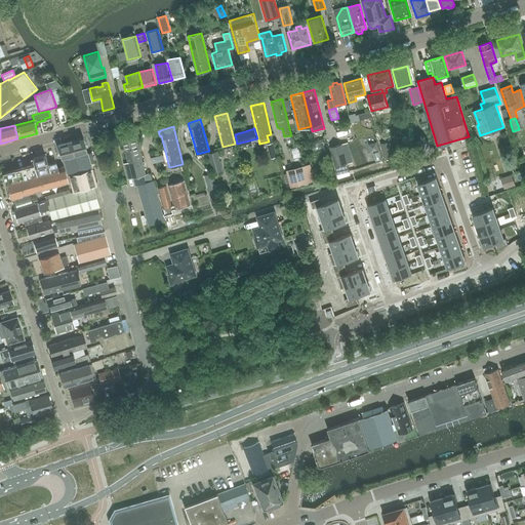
[(70,142),(74,154),(86,151),(83,137),(70,142)]
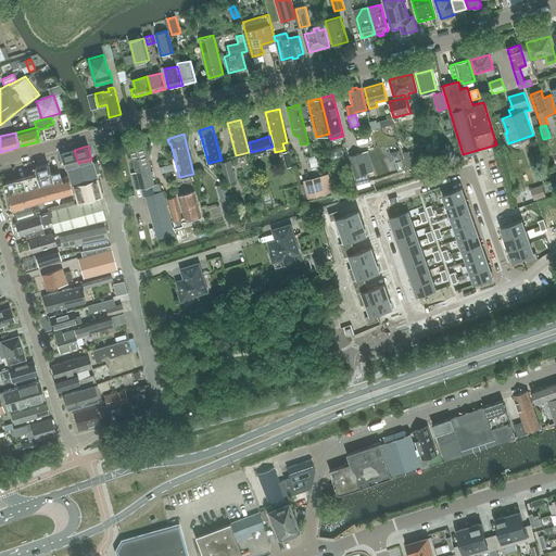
[(147,196),(162,191),(160,184),(155,185),(154,185),(144,146),(130,149),(140,188),(144,187),(147,196)]
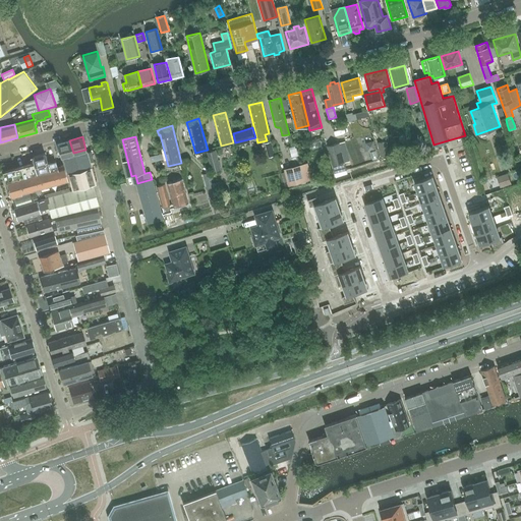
[(60,157),(73,153),(69,140),(57,143),(60,157)]
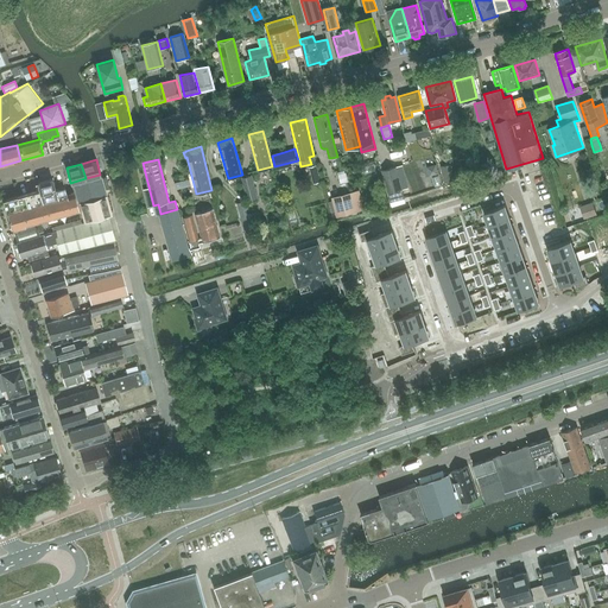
[(404,198),(403,189),(409,188),(403,164),(381,170),(387,192),(388,192),(391,202),(404,198)]
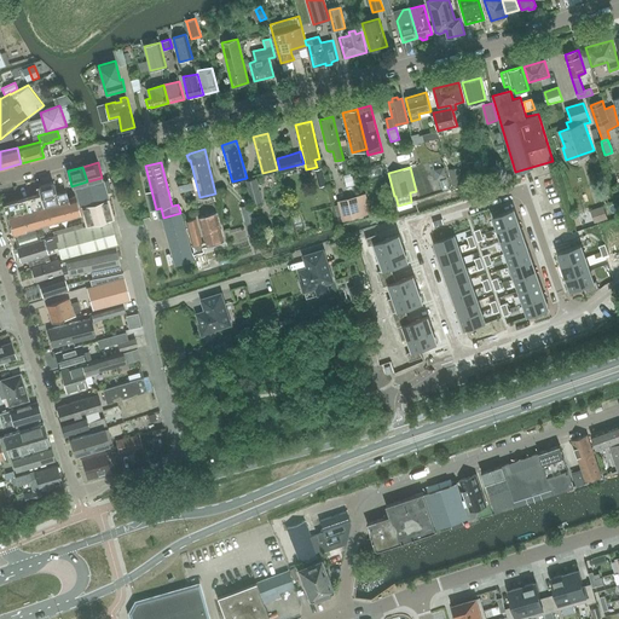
[(458,167),(449,169),(452,186),(462,184),(458,167)]
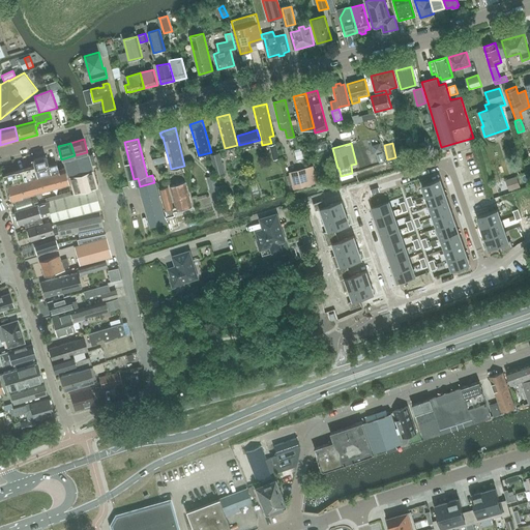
[(380,144),(372,146),(374,153),(382,151),(380,144)]
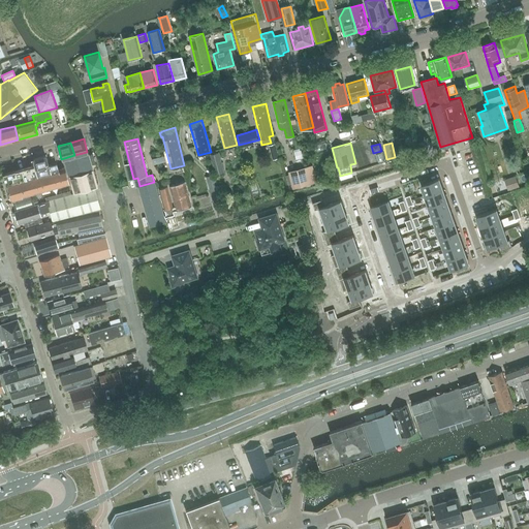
[(73,193),(96,187),(87,154),(64,160),(73,193)]
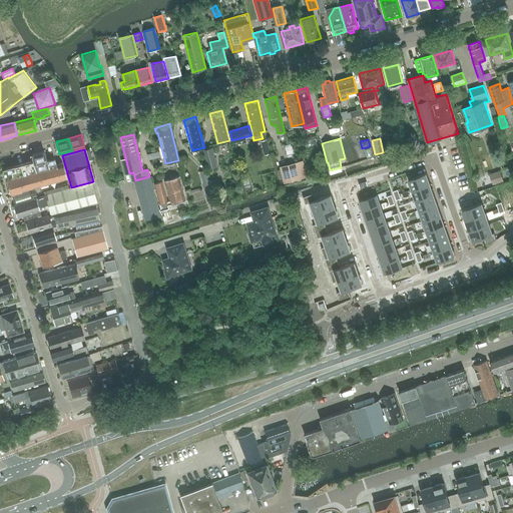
[(4,168),(3,169),(5,177),(48,166),(56,163),(54,157),(46,159),(44,151),(32,154),(34,161),(4,168)]
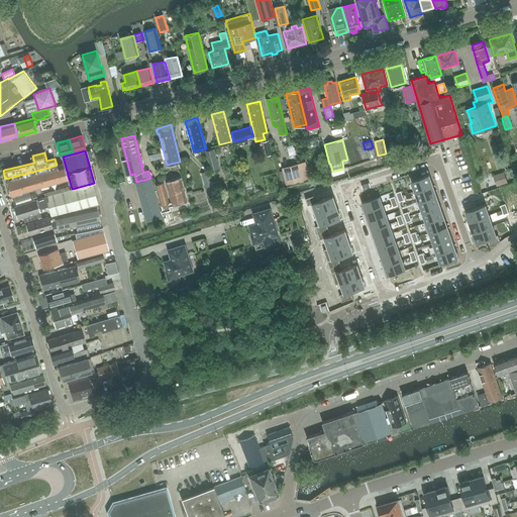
[(217,159),(209,161),(211,171),(219,169),(217,159)]
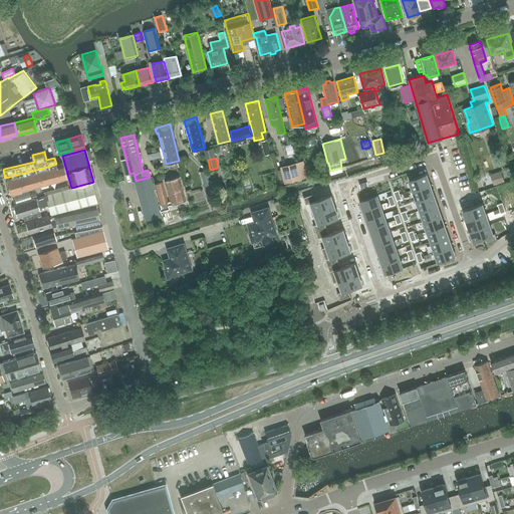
[(308,177),(304,160),(280,167),(281,169),(277,170),(280,181),(284,180),(285,183),(308,177)]
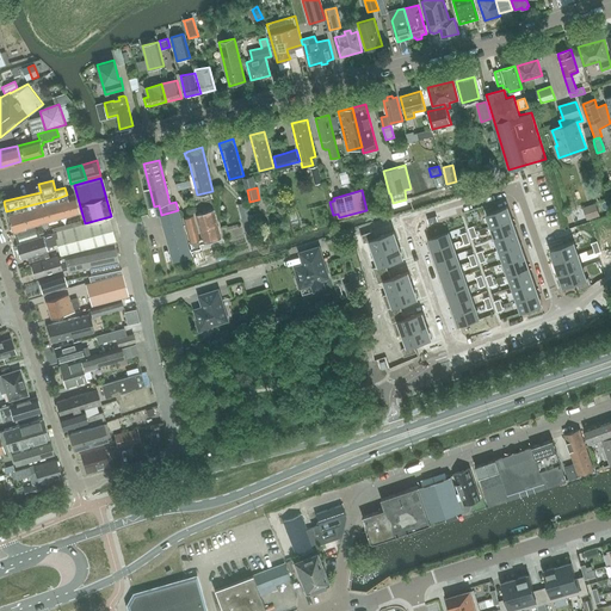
[(57,198),(6,211),(12,232),(13,230),(37,224),(49,221),(55,218),(65,216),(76,213),(79,213),(76,202),(74,193),(67,195),(57,198)]
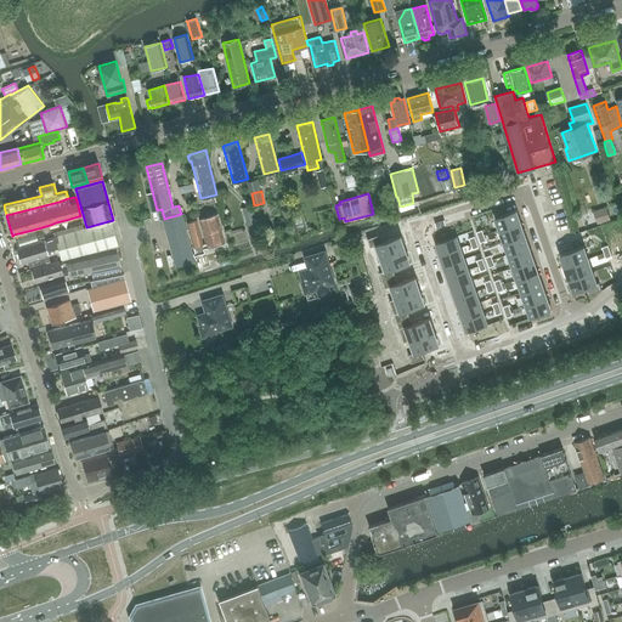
[(252,242),(253,242),(260,239),(252,207),(243,209),(252,242)]
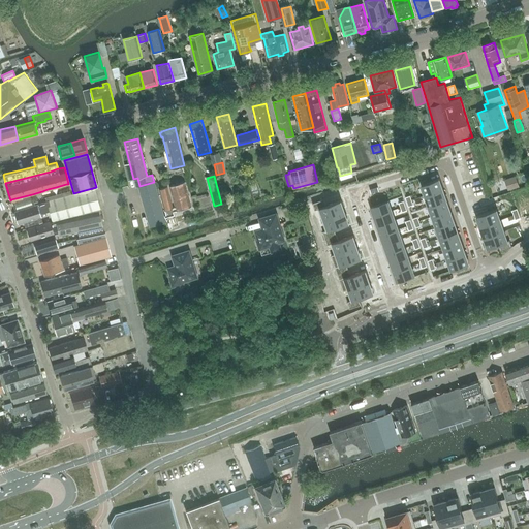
[(439,178),(422,184),(426,195),(443,189),(439,178)]
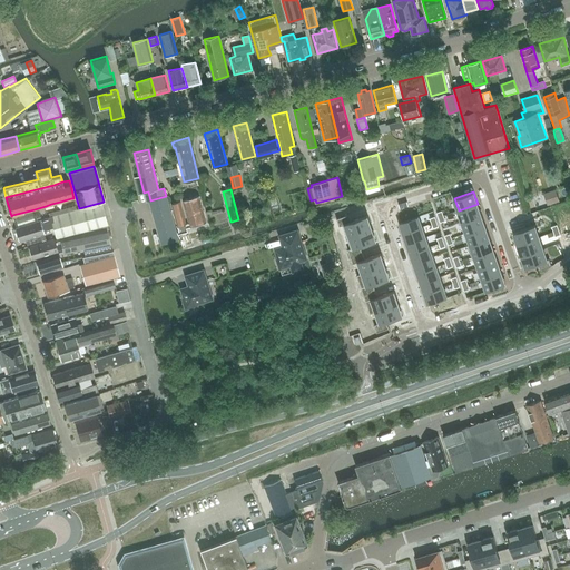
[(167,196),(166,196),(150,200),(149,202),(161,244),(179,239),(167,196)]
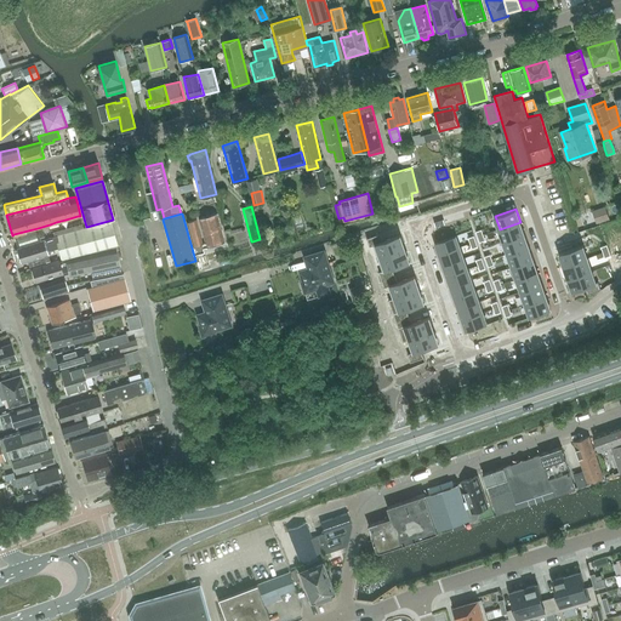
[(208,248),(224,243),(217,214),(199,218),(208,248)]
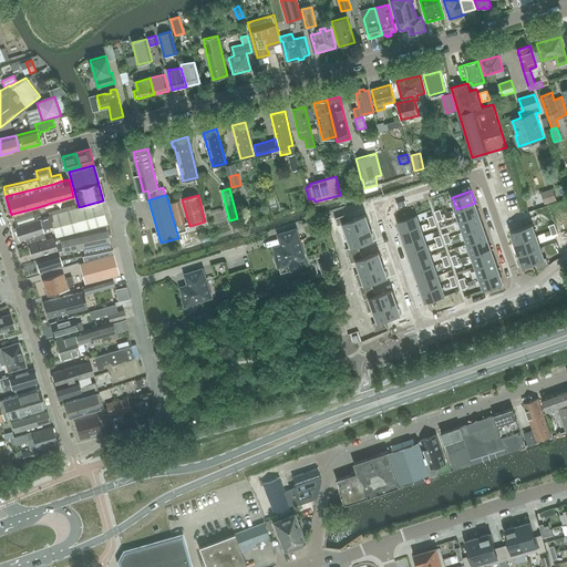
[(58,237),(71,234),(107,226),(101,202),(75,208),(52,215),(58,237)]
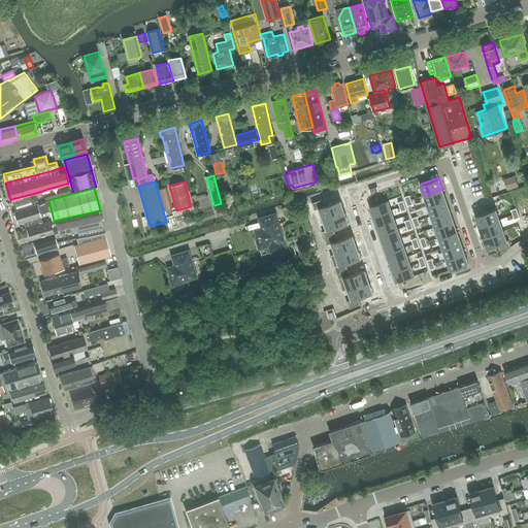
[(166,217),(173,215),(171,207),(172,207),(167,188),(159,190),(166,217)]
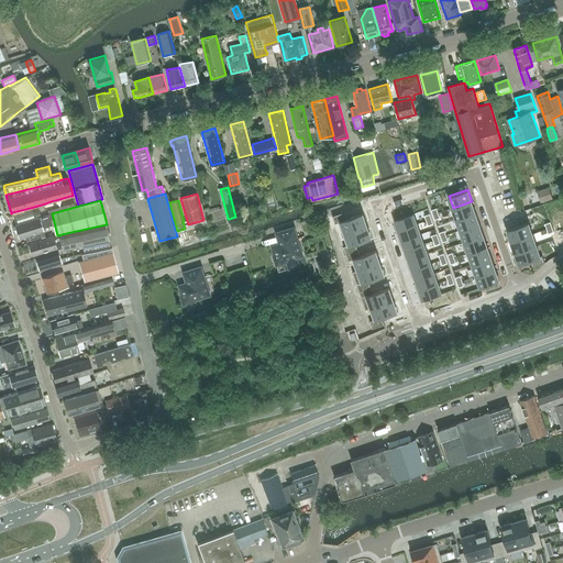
[(472,201),(453,208),(456,219),(475,212),(472,201)]
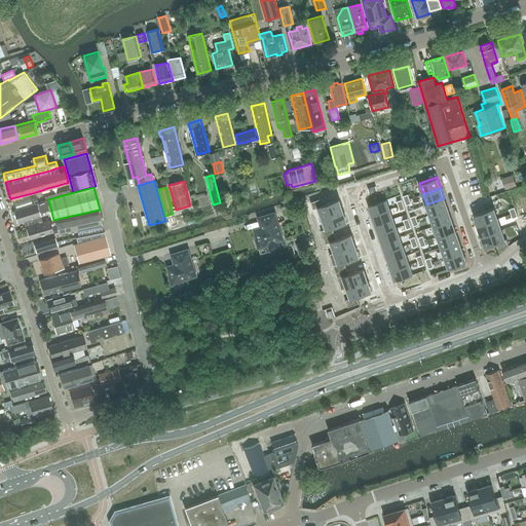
[(45,199),(46,200),(48,199),(70,193),(69,190),(45,196),(45,199)]
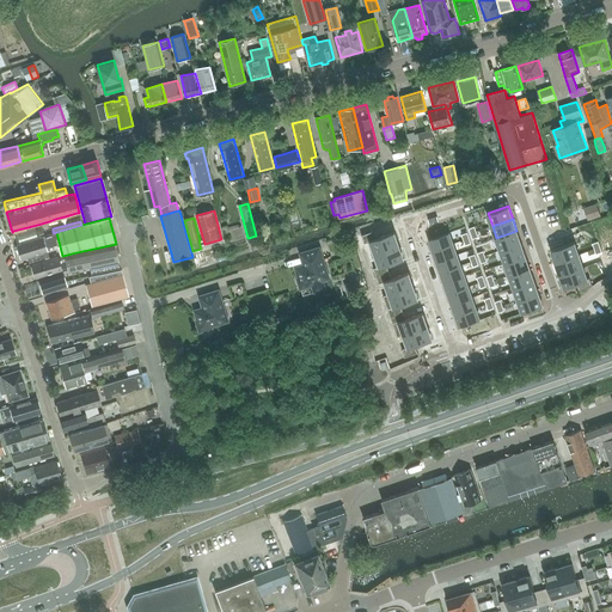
[(41,238),(37,226),(17,233),(20,244),(17,245),(20,258),(47,251),(43,237),(41,238)]
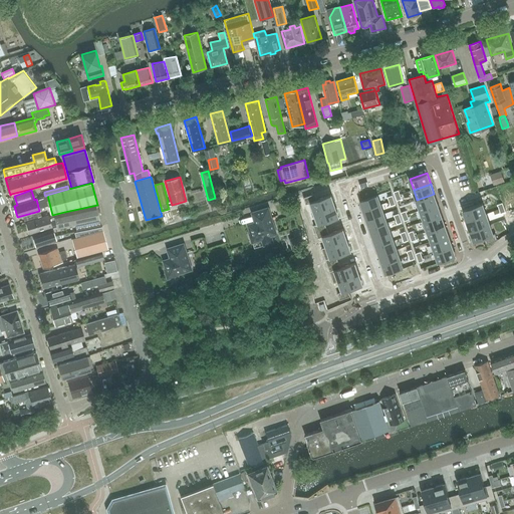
[(315,194),(304,198),(306,204),(312,202),(316,213),(335,206),(331,195),(317,200),(315,194)]
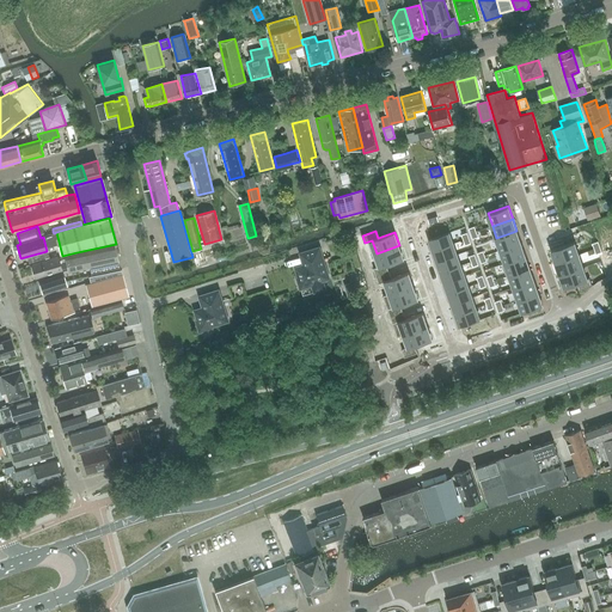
[(516,231),(496,238),(501,251),(521,244),(516,231)]
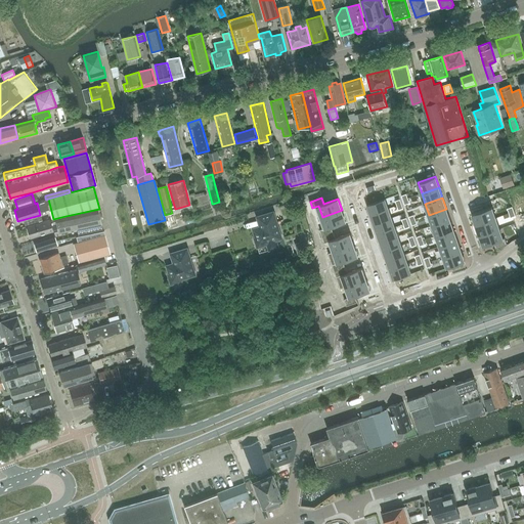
[(385,199),(367,205),(370,214),(388,208),(385,199)]
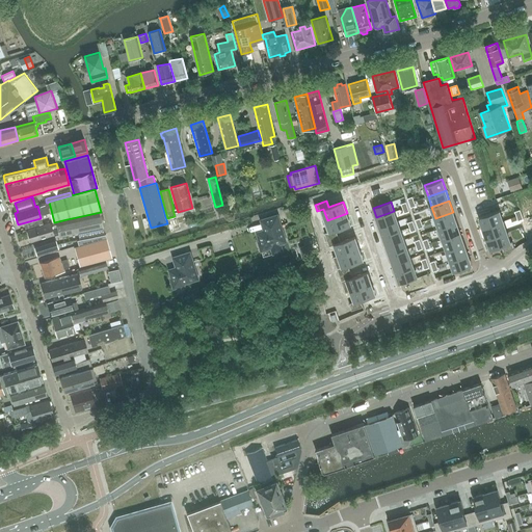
[(490,214),(479,217),(483,229),(504,221),(500,211),(502,210),(500,204),(488,208),(490,214)]
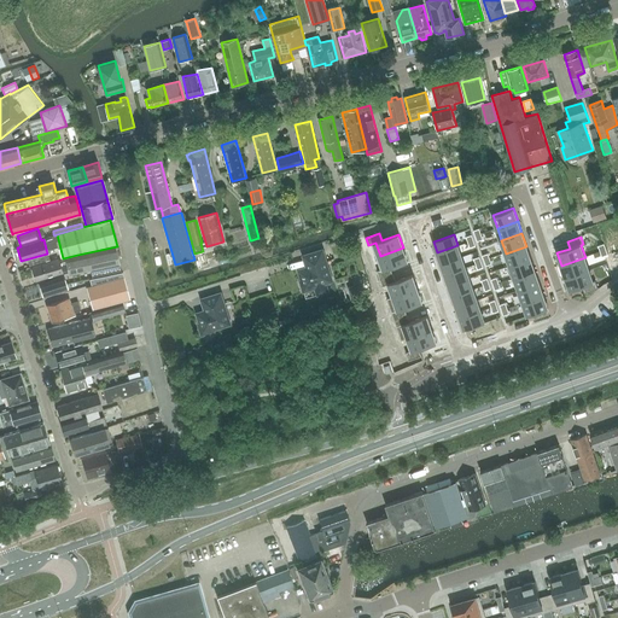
[(458,245),(437,252),(441,263),(461,256),(458,245)]
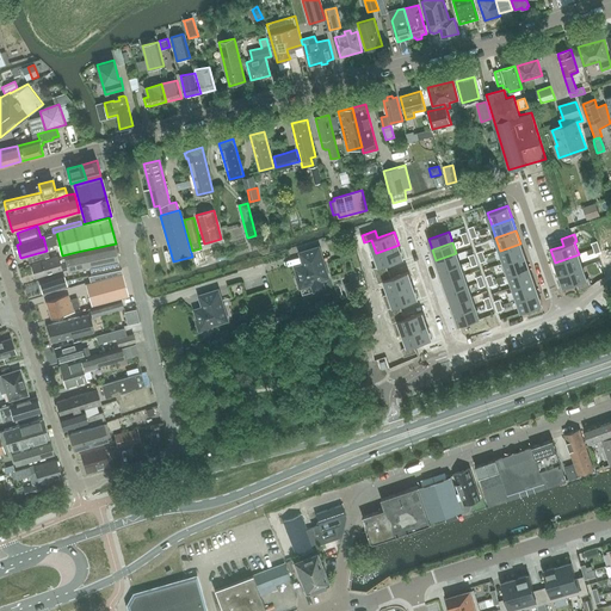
[(520,244),(500,251),(505,263),(525,255),(520,244)]
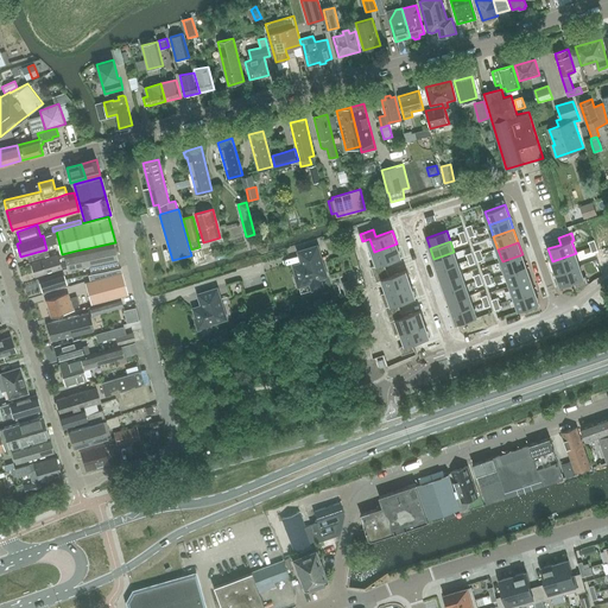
[(378,264),(371,266),(373,273),(387,268),(385,263),(401,257),(397,244),(374,252),(378,264)]
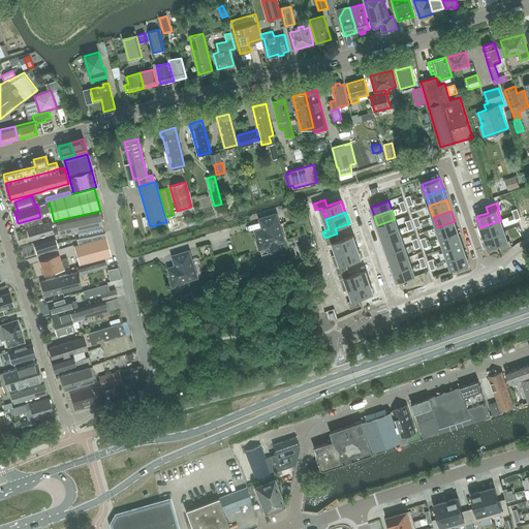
[(104,234),(98,213),(50,223),(49,221),(27,228),(31,240),(54,234),(58,232),(59,236),(78,231),(79,239),(104,234)]
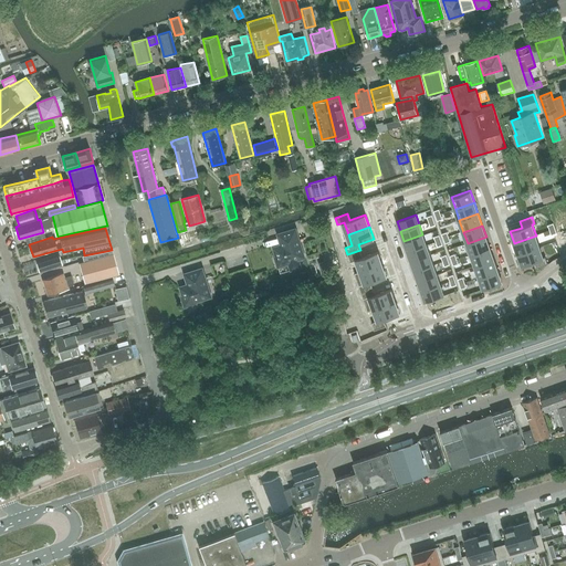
[(302,268),(300,259),(304,258),(295,229),(279,234),(281,242),(282,242),(283,245),(274,248),(276,257),(275,257),(279,268),(287,264),(290,271),(302,268)]
